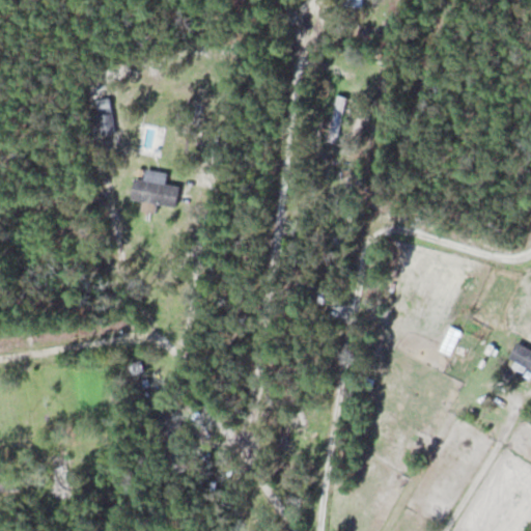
[(348,98),(340,94),(330,134),(338,136),(348,98)]
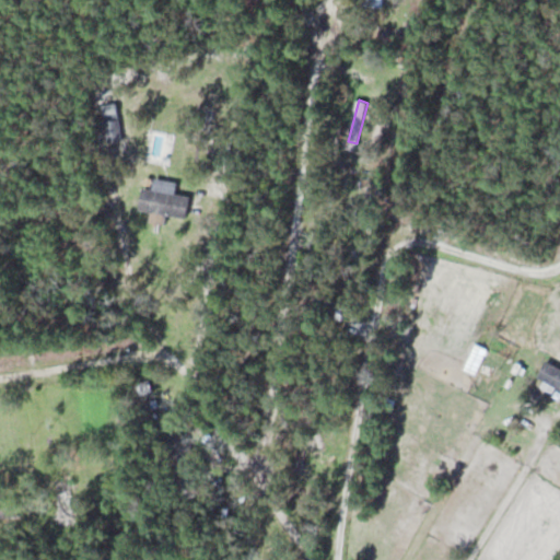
[(190,196),(176,194),(178,182),(155,179),(154,189),(143,188),(140,210),(188,218),(190,196)]
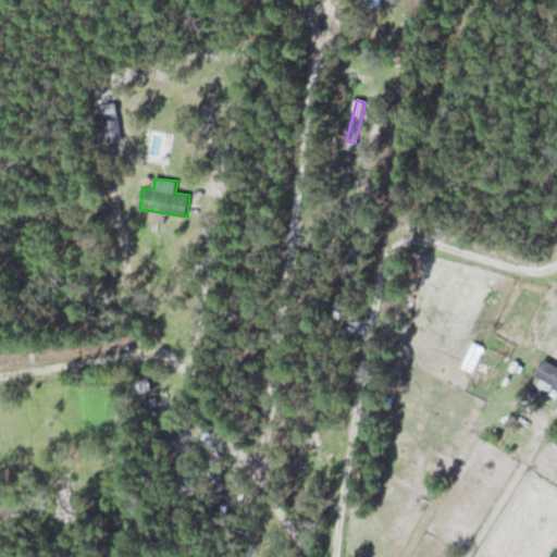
[(556,386),(556,364),(544,358),(535,375),(556,386)]
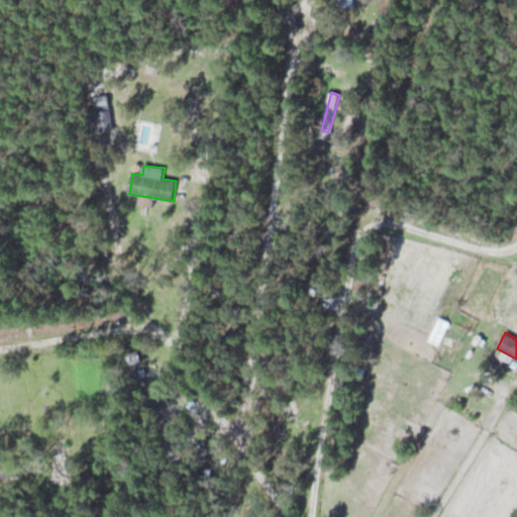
[(54,486),(68,485),(66,442),(52,442),(54,486)]
